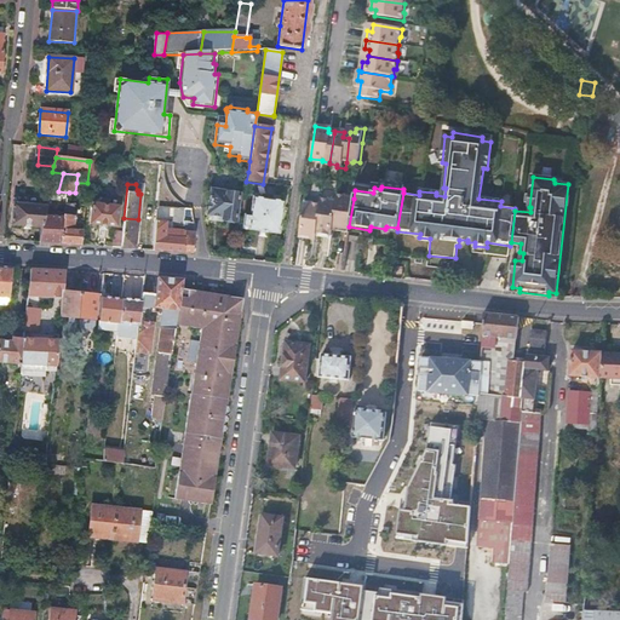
[(63,205),(65,205),(69,193),(58,191),(56,204),(63,205)]
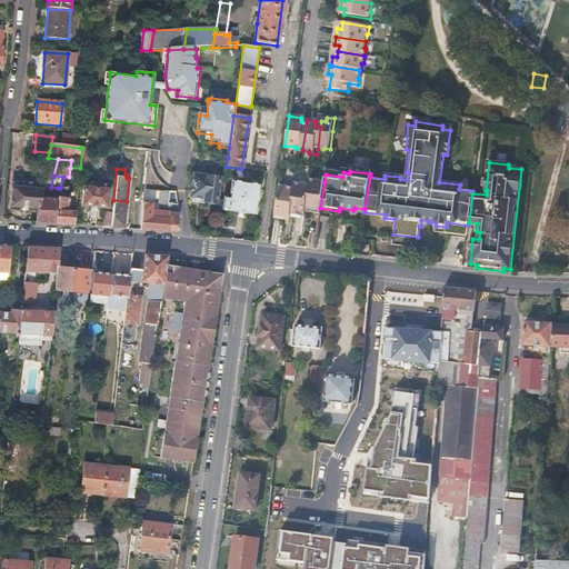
[(193,176),(190,200),(215,203),(218,179),(193,176)]
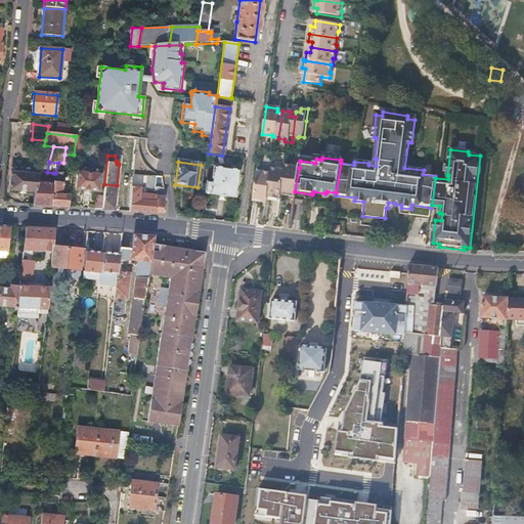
[(294,197),(295,191),(299,168),(292,168),(292,166),(286,166),(285,170),(281,195),(294,197)]
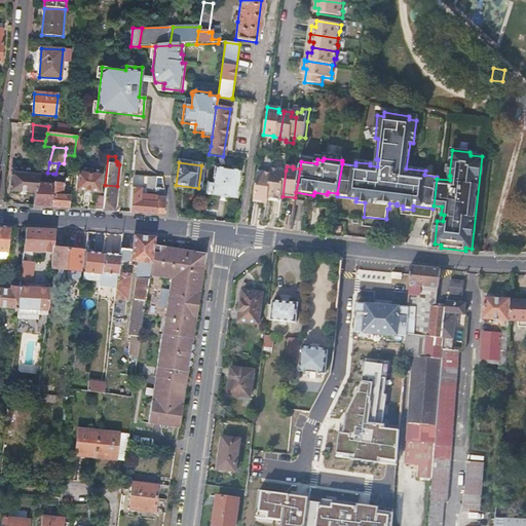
[(207,183),(204,192),(210,193),(209,195),(235,199),(239,172),(213,167),(211,183),(207,183)]
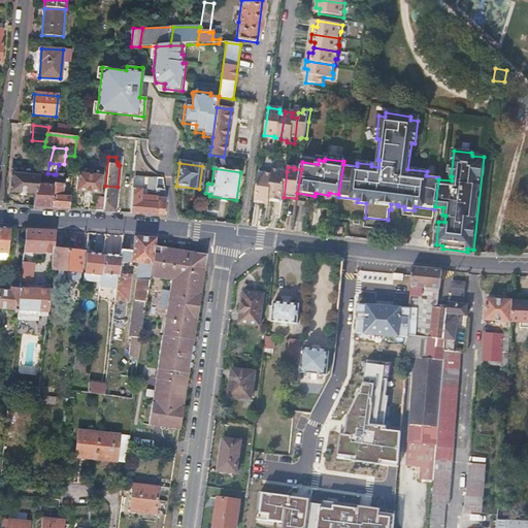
[(274,168),(272,173),(269,200),(283,202),(284,197),(287,171),(281,170),(281,169),(274,168)]
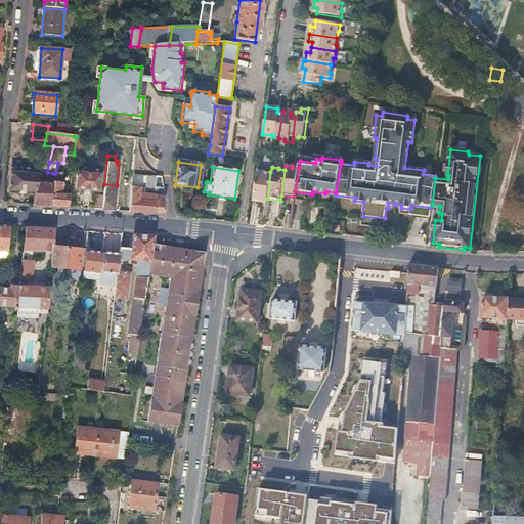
[(92,170),(81,170),(81,173),(77,173),(76,190),(98,192),(100,175),(92,174),(92,170)]
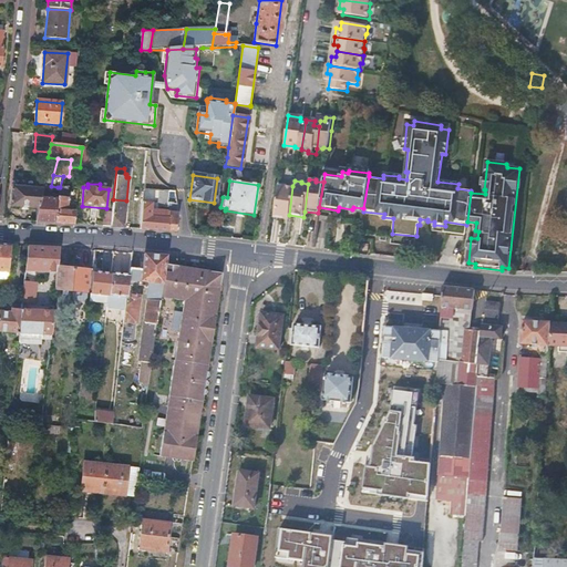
[(286,187),(278,186),(272,217),(288,219),(289,215),(292,186),(287,185),(286,187)]
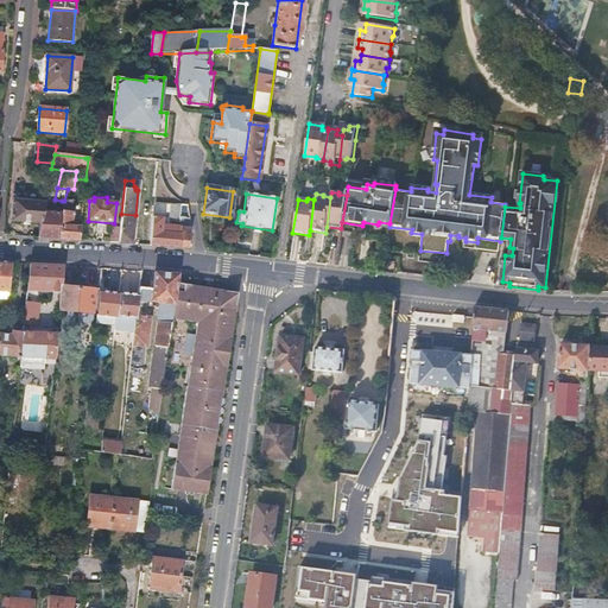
[(10,222),(39,225),(42,214),(44,202),(11,201),(10,222)]
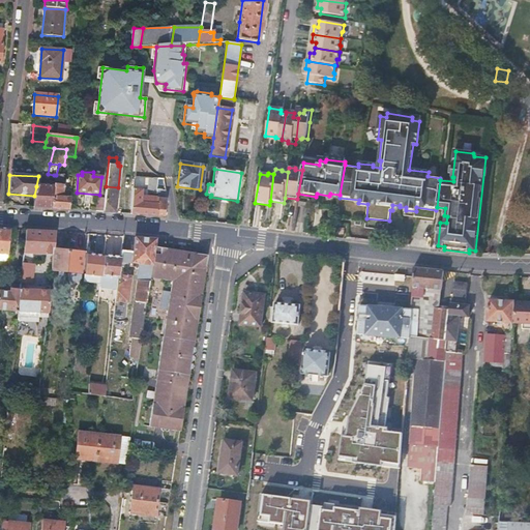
[(130,214),(163,216),(166,198),(163,179),(144,178),(143,180),(135,179),(130,214)]
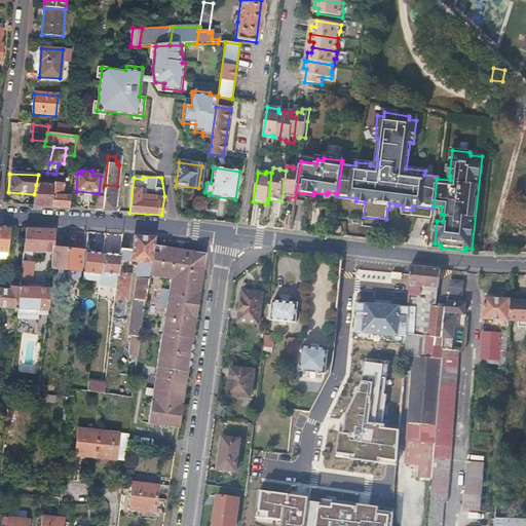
[(52,186),(50,208),(68,209),(69,195),(61,195),(61,184),(52,183),(52,184),(52,186)]
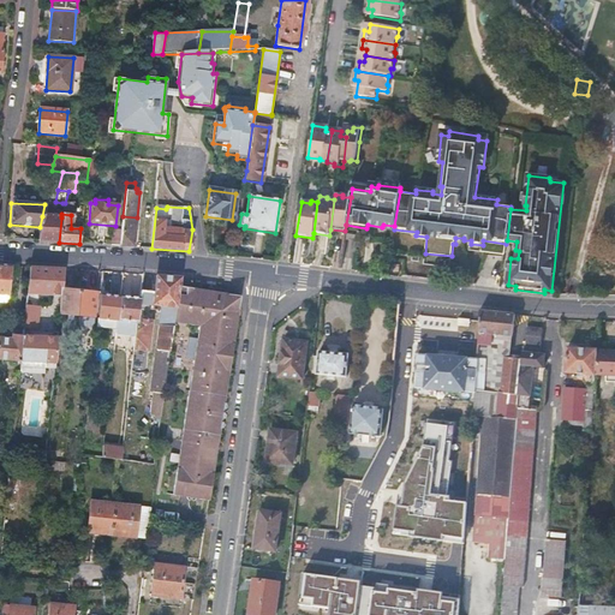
[(40,227),(37,242),(59,243),(61,218),(42,216),(40,227)]
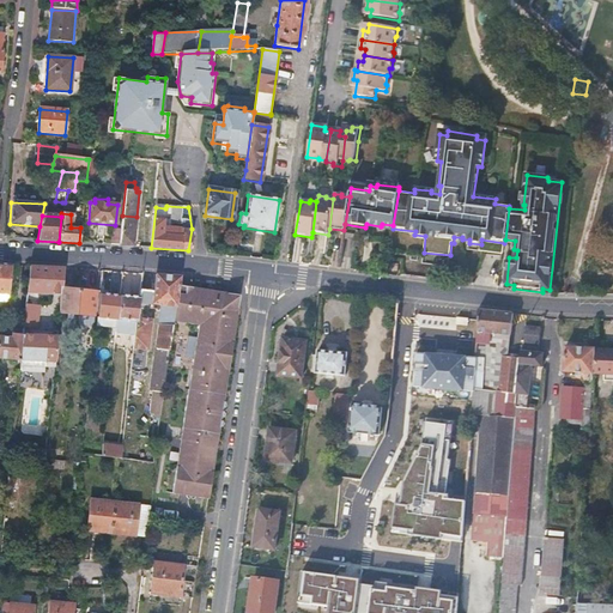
[(137,217),(122,216),(120,230),(119,247),(132,247),(137,217)]
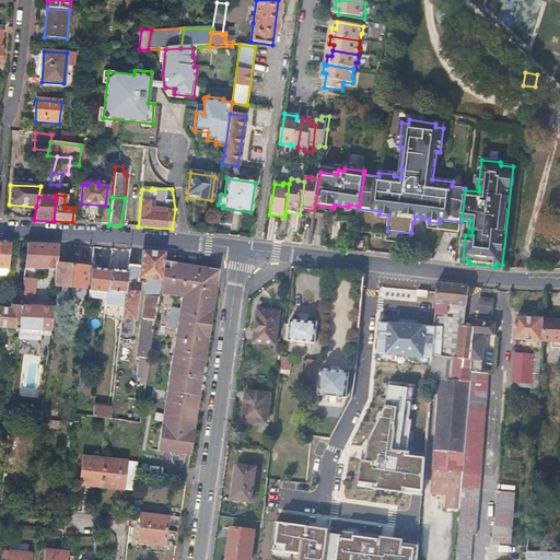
[(102,209),(100,224),(108,225),(109,210),(102,209)]
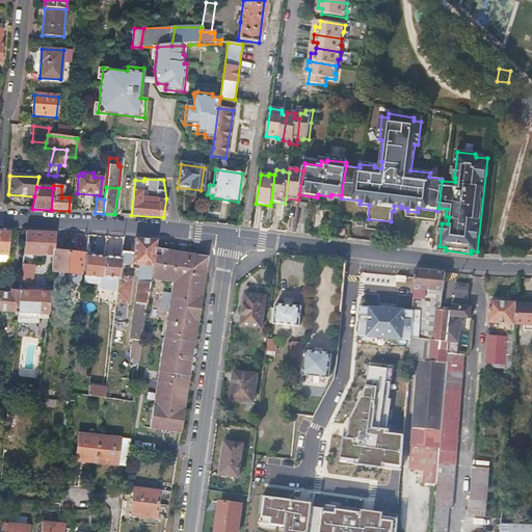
[(436,222),(437,211),(418,208),(418,212),(407,211),(407,217),(436,222)]
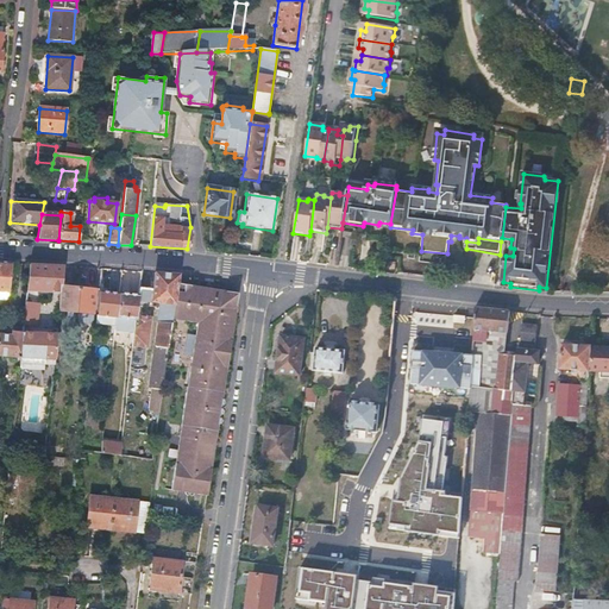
[(383,274),(385,261),(377,259),(372,262),(371,268),(376,274),(383,274)]
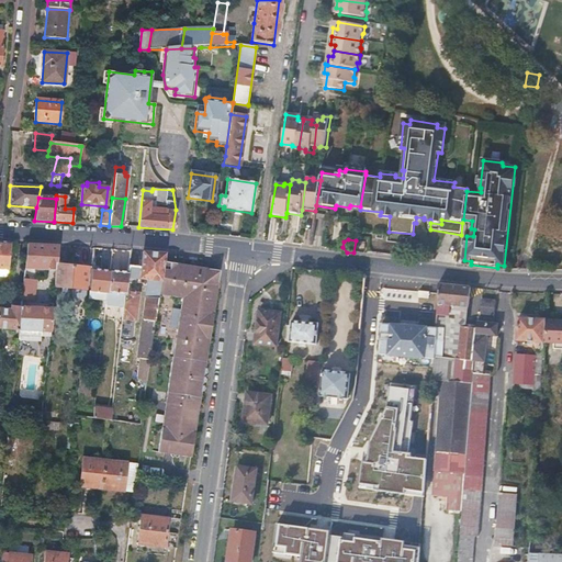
[(0,270),(7,271),(10,244),(0,243),(0,270)]
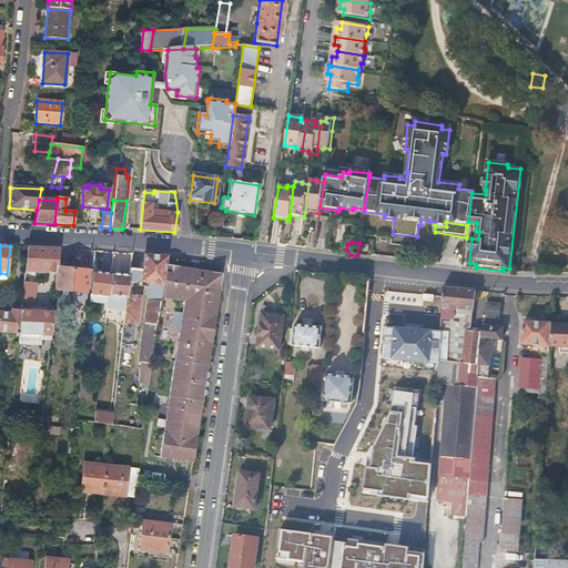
[(57,269),(59,249),(27,247),(24,272),(34,273),(57,274),(57,269)]
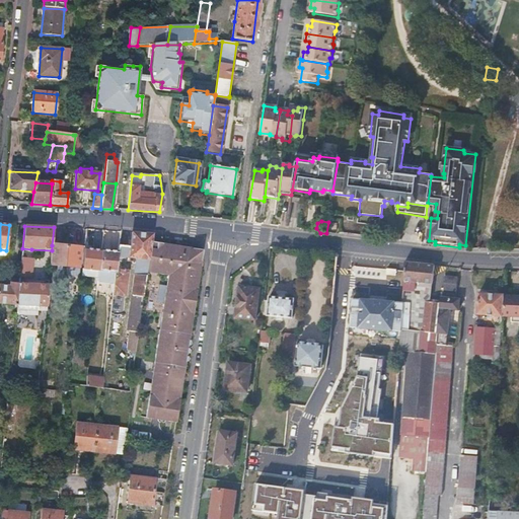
[(143,297),(146,275),(151,243),(152,236),(131,234),(130,247),(129,257),(138,258),(136,273),(133,296),(143,297)]
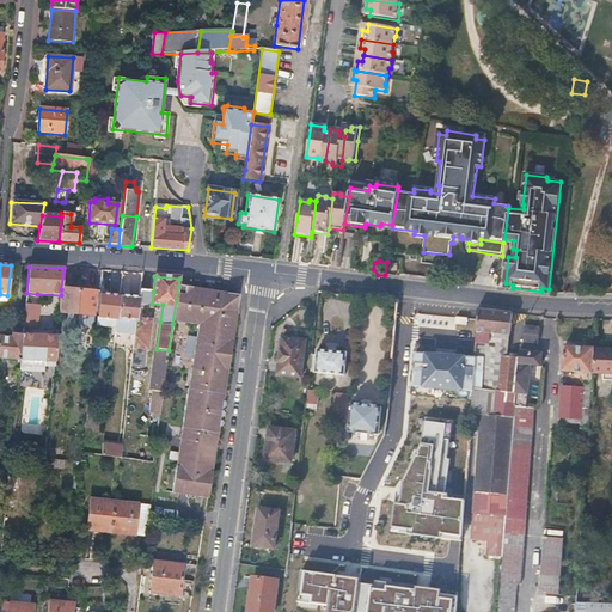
[(171,494),(207,499),(216,439),(214,439),(215,433),(218,433),(225,387),(227,374),(225,373),(225,368),(228,368),(238,307),(225,305),(227,293),(182,288),(177,324),(197,326),(171,494)]
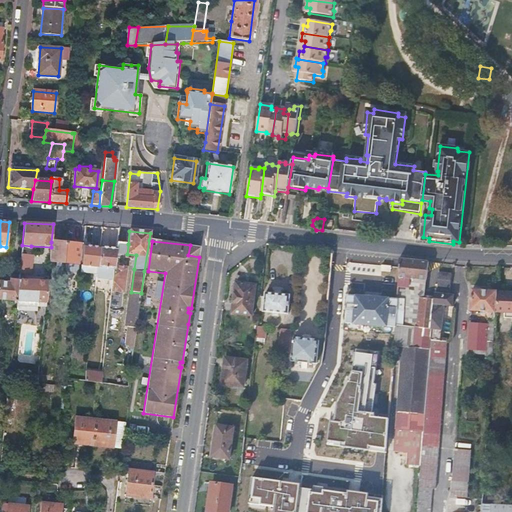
[(64,264),(66,243),(51,242),(51,247),(49,262),(64,264)]
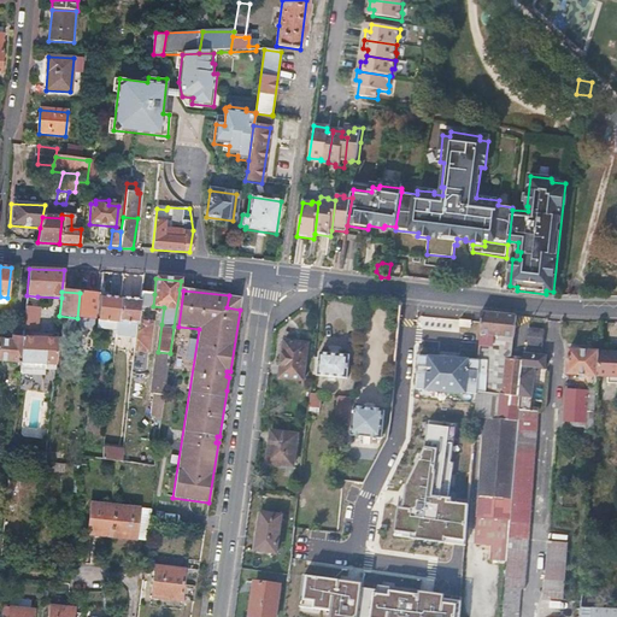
[(94,321),(97,295),(80,293),(77,318),(94,321)]
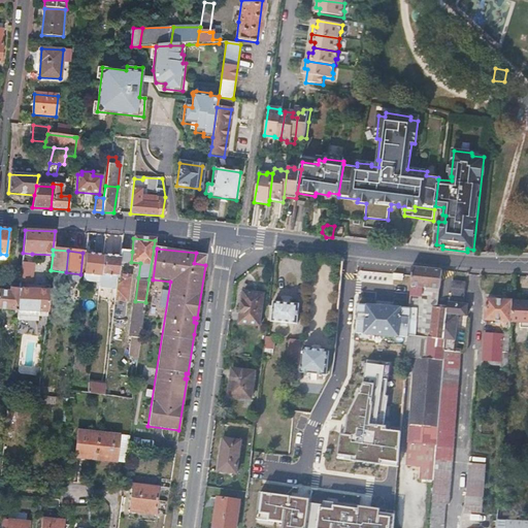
[(130,276),(138,277),(140,263),(131,262),(132,252),(121,251),(120,258),(118,275),(130,276)]
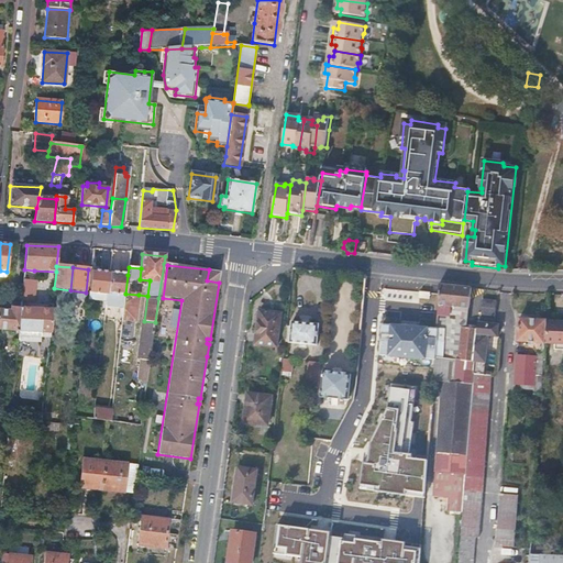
[(34,271),(24,269),(21,309),(31,309),(34,271)]
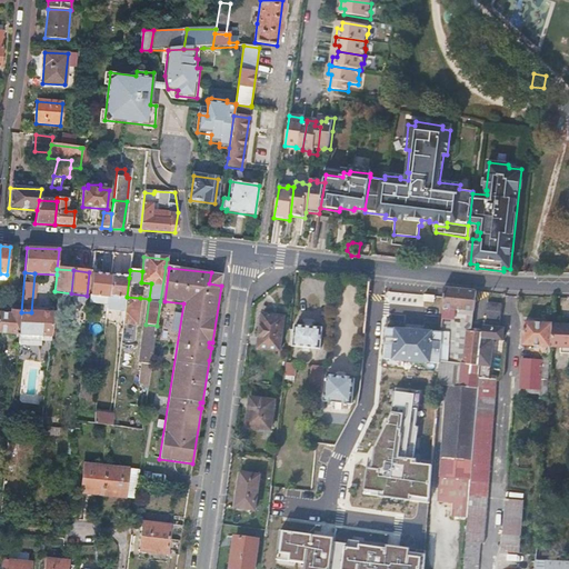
[(222,273),(211,272),(209,283),(221,286),(222,273)]
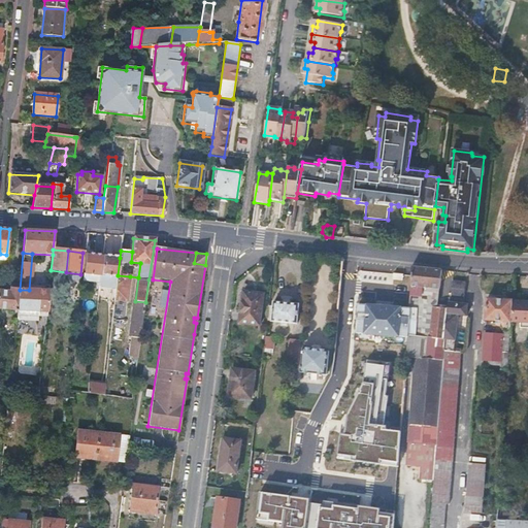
[(100,277),(102,256),(86,254),(84,275),(100,277)]
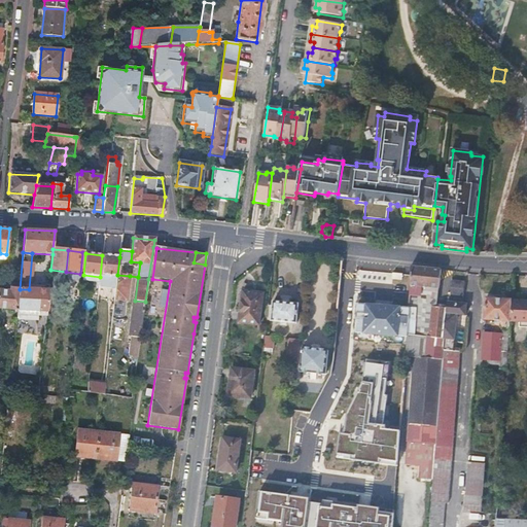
[(116,286),(117,275),(119,257),(102,255),(100,277),(99,284),(116,286)]
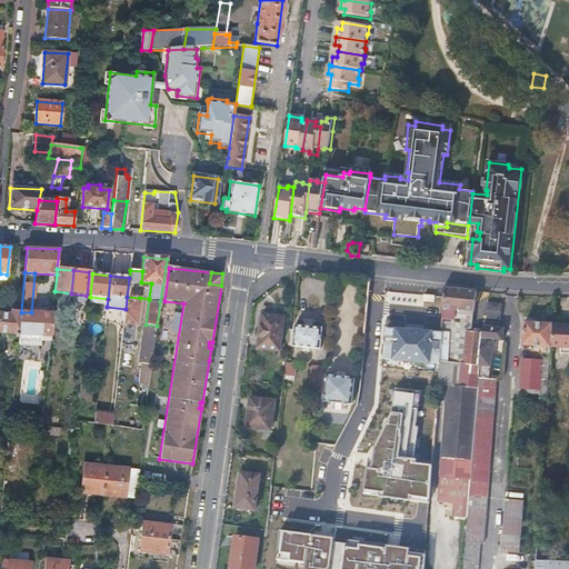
[(475,312),(477,291),(443,288),(442,302),(441,310),(475,312)]
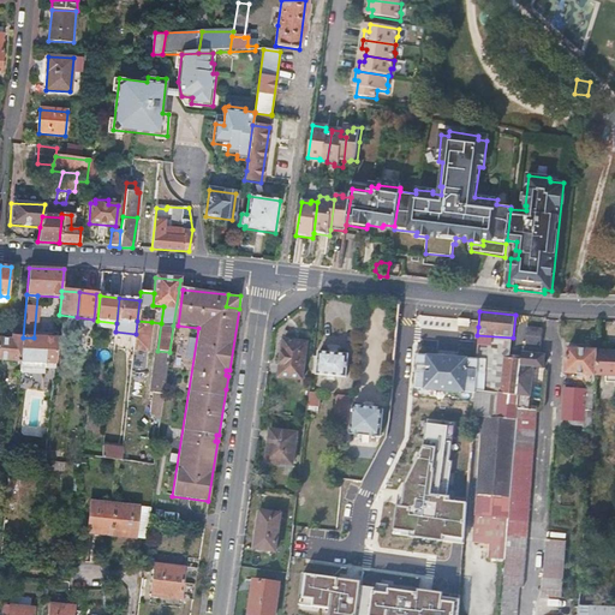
[(148,353),(151,322),(137,321),(136,334),(133,352),(148,353)]
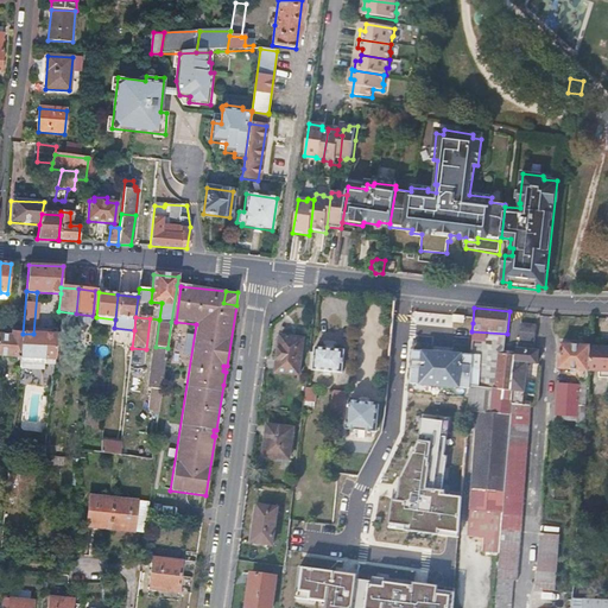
[(52,378),(58,322),(54,322),(52,335),(33,334),(23,334),(20,359),(19,368),(26,368),(27,359),(42,360),(39,386),(48,387),(48,378),(52,378)]
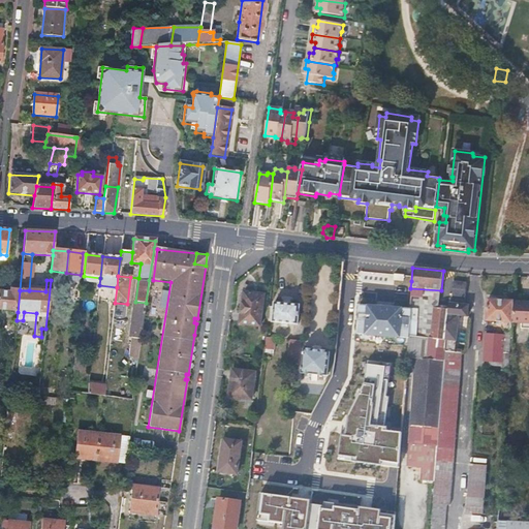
[(455,283),(453,302),(465,304),(467,284),(455,283)]
